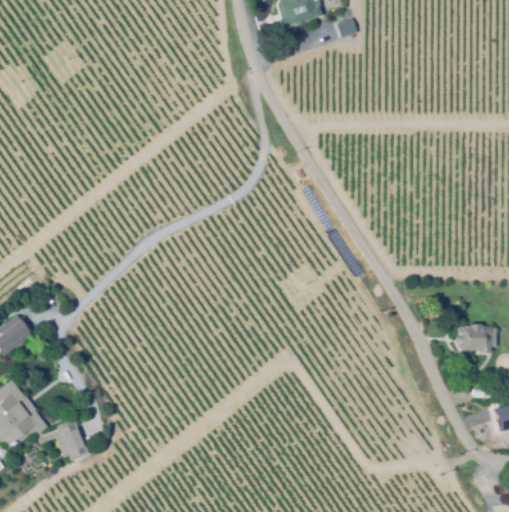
[(282,30),(279,20),(281,19),(275,2),(280,0),(317,0),(320,8),(317,9),(319,17),(282,30)]
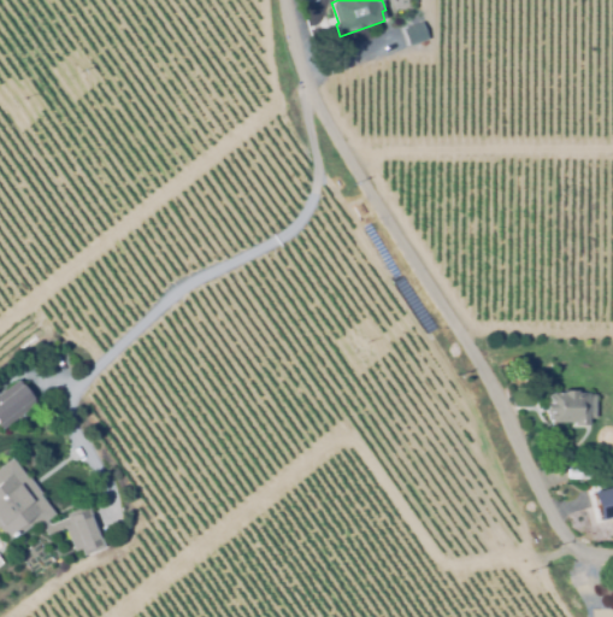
[(405,29),(411,46),(429,39),(424,22),(405,29)]
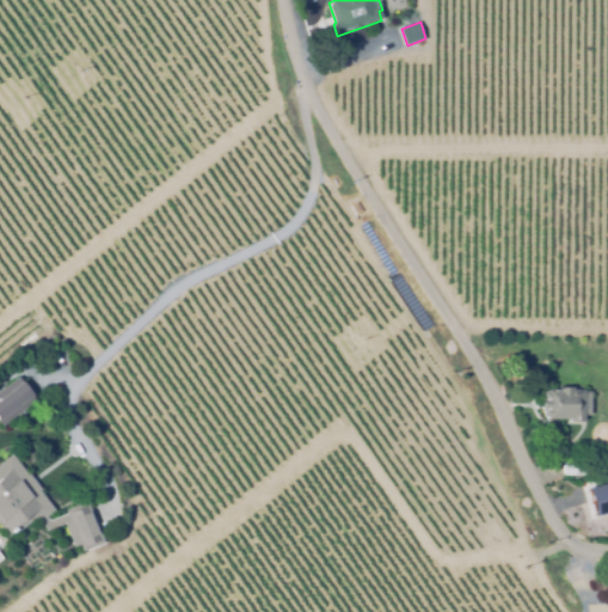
[(5,421),(0,414),(0,395),(24,377),(38,395),(5,421)]
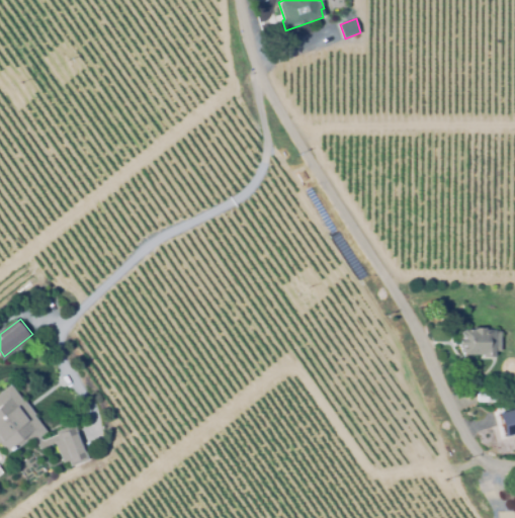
[(496,358),(484,358),(484,355),(464,355),(464,353),(461,353),(461,348),(460,348),(460,338),(462,338),(462,334),(464,334),(464,332),(474,332),(474,329),(487,329),(487,332),(501,332),(501,352),(496,352),(496,358)]
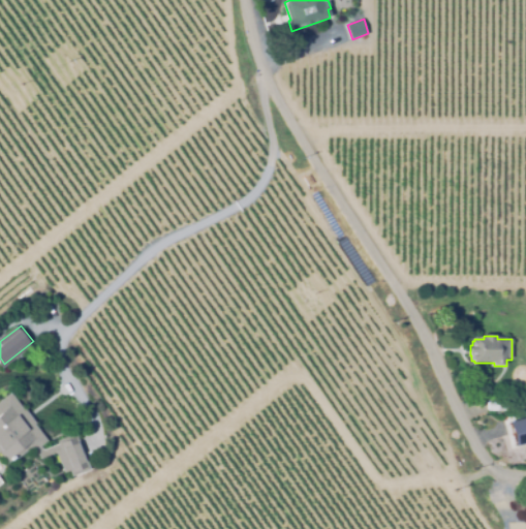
[(49,440),(37,449),(34,445),(11,464),(0,449),(0,404),(1,404),(13,395),(49,440)]
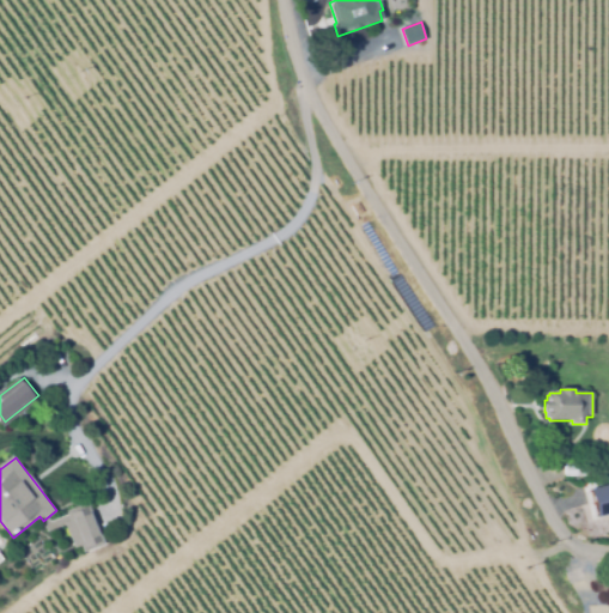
[(589,478),(566,478),(566,465),(589,465),(589,478)]
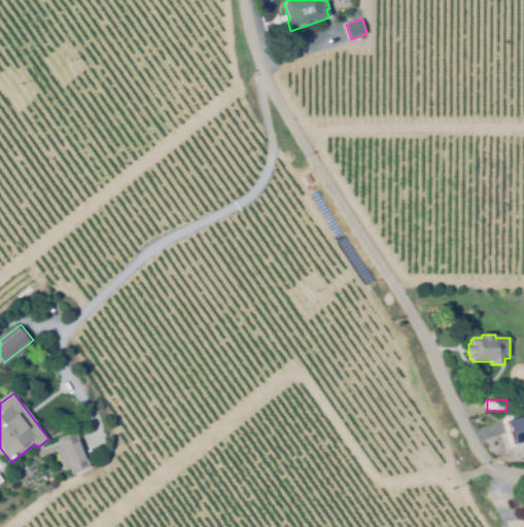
[(509,422),(523,418),(523,440),(514,443),(509,422)]
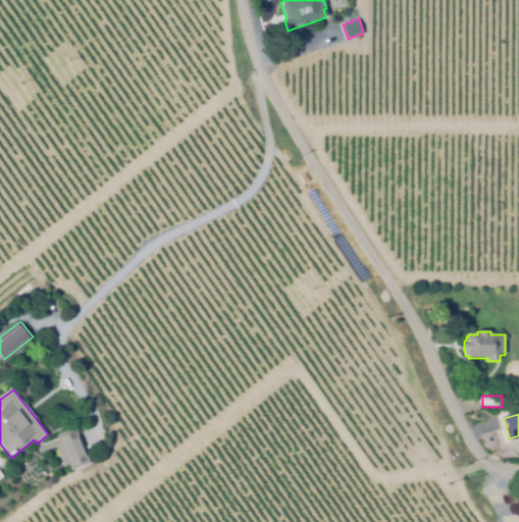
[(76,426),(91,462),(72,469),(58,433),(76,426)]
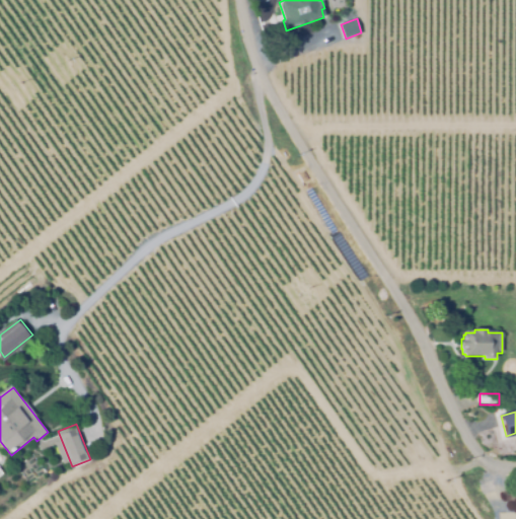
All buildings are outlined.
